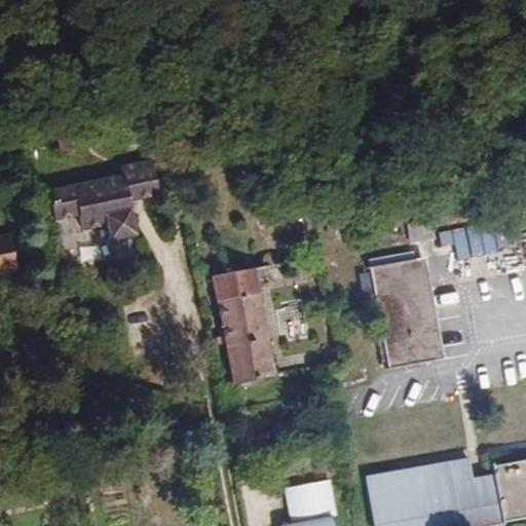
[(121,167),(122,176),(48,191),(54,221),(79,216),(82,231),(106,226),(109,240),(136,235),(128,202),(158,195),(151,160),(121,167)]
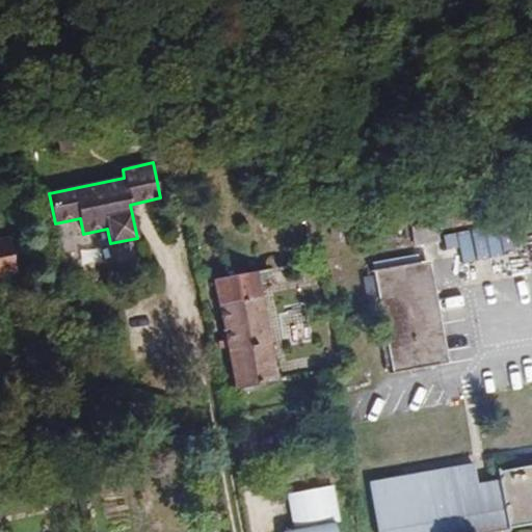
[(409,231),(413,246),(439,242),(435,227),(409,231)]
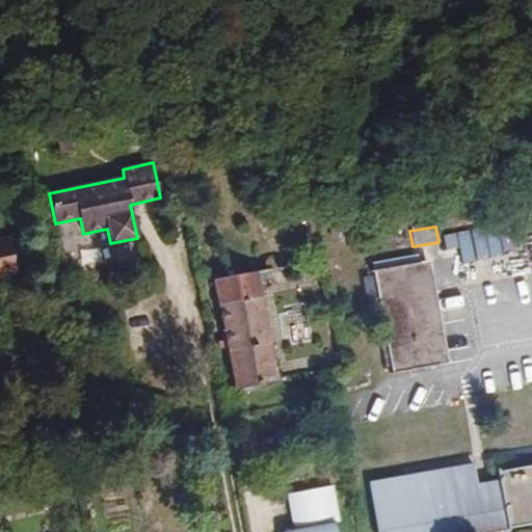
[(16,272),(9,240),(0,241),(0,272),(1,275),(16,272)]
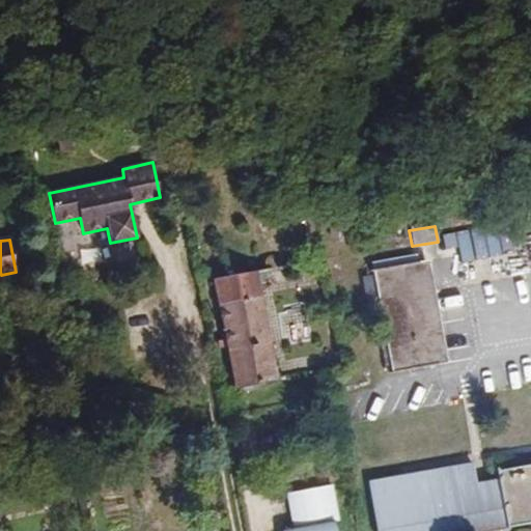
[(372,270),(416,262),(415,254),(371,262),(372,270)]
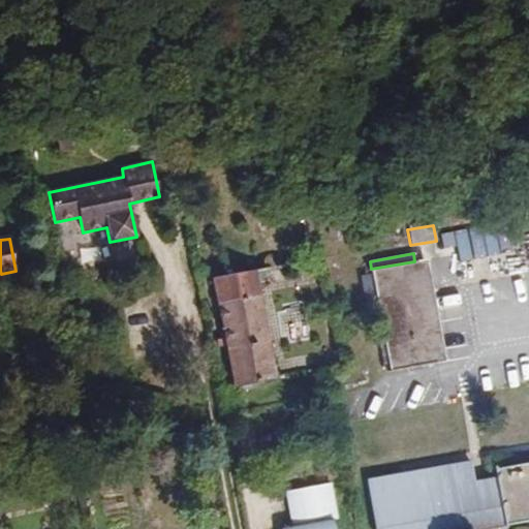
[(414,261),(434,365),(445,363),(426,259),(414,261)]
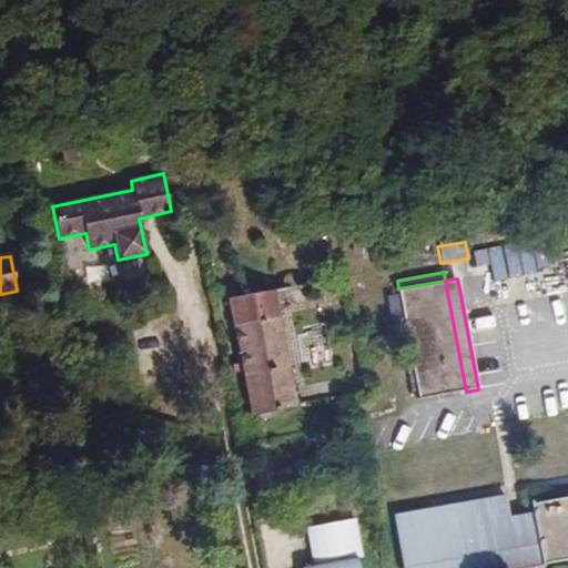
[(398,288),(418,401),(466,392),(445,281),(398,288)]
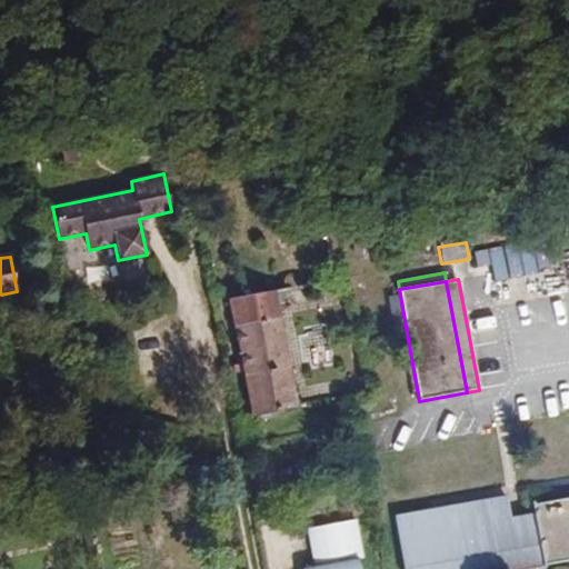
[(275,292),(230,300),(251,417),(297,408),(275,292)]
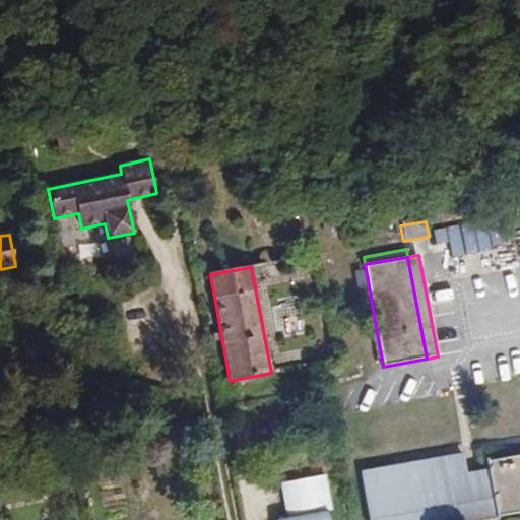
[(361,475),(369,519),(437,519),(444,519),(476,519),(486,518),(489,519),(497,519),(497,516),(519,511),(519,455),(488,462),(489,473),(467,476),(463,457),(361,475)]
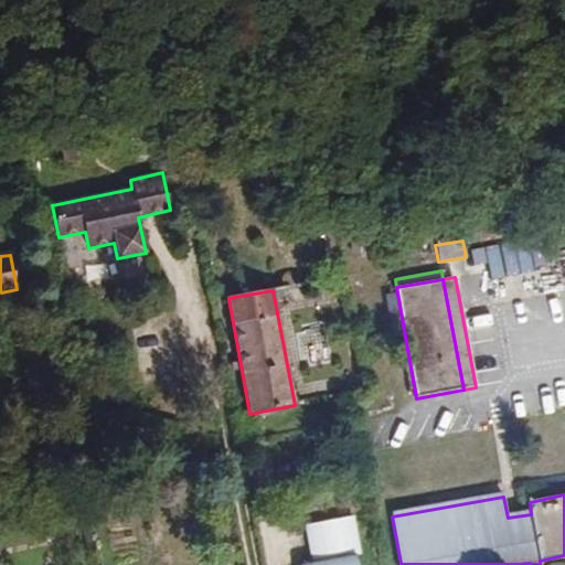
[(304,561),(304,564),(359,564),(356,551),(362,550),(354,512),(304,522),(310,558),(304,561)]
